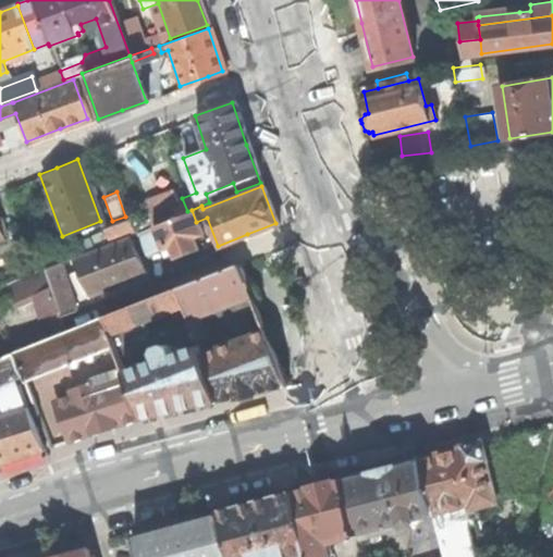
[(187,211),(150,225),(159,249),(169,246),(173,258),(184,254),(194,250),(189,237),(200,234),(196,222),(192,210),(187,211)]
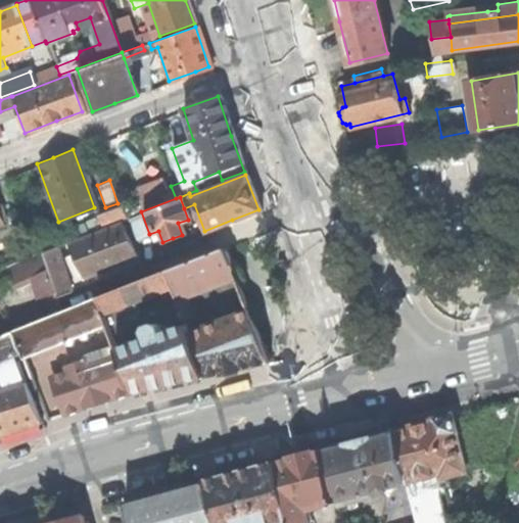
[(95,214),(100,226),(125,216),(121,204),(95,214)]
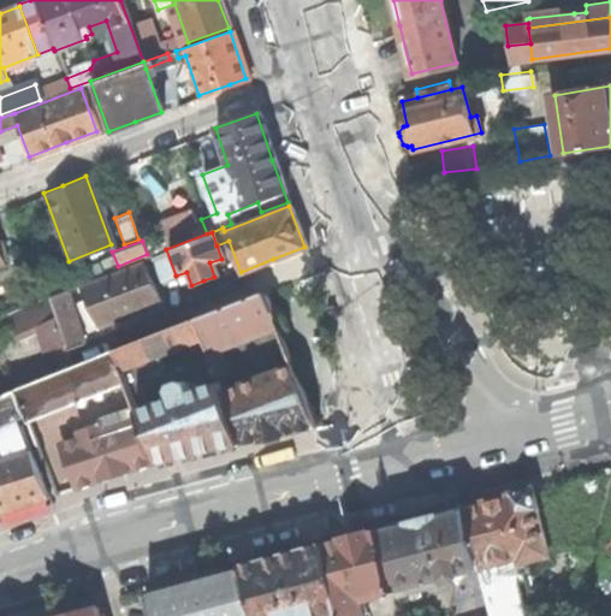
[(165,253),(149,259),(159,282),(173,276),(165,253)]
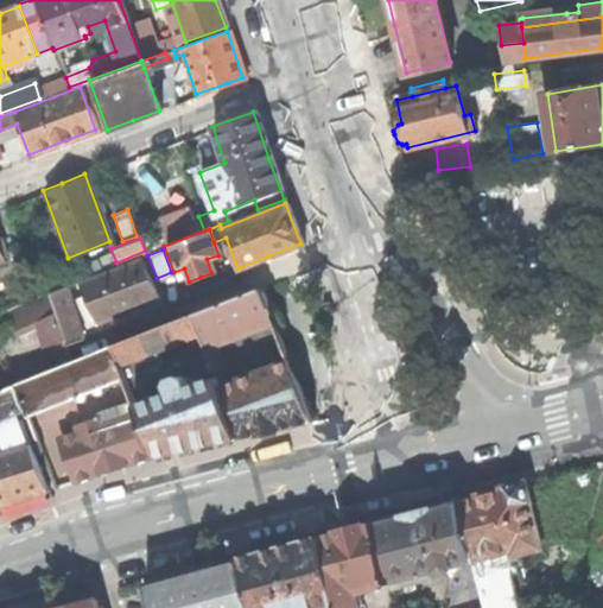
[(139,259),(77,283),(95,323),(127,310),(157,298),(139,259)]
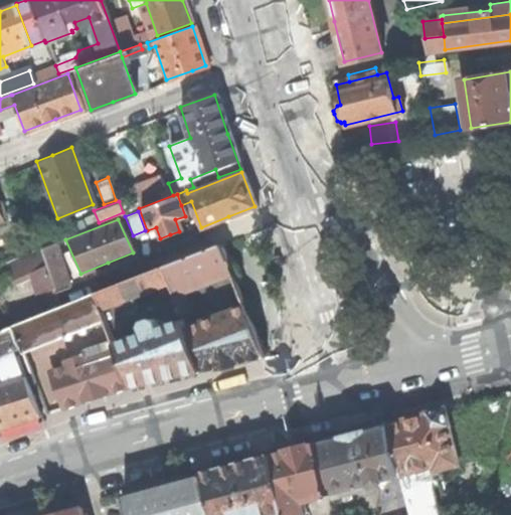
[(54,240),(41,246),(46,266),(52,287),(53,291),(68,287),(54,240)]
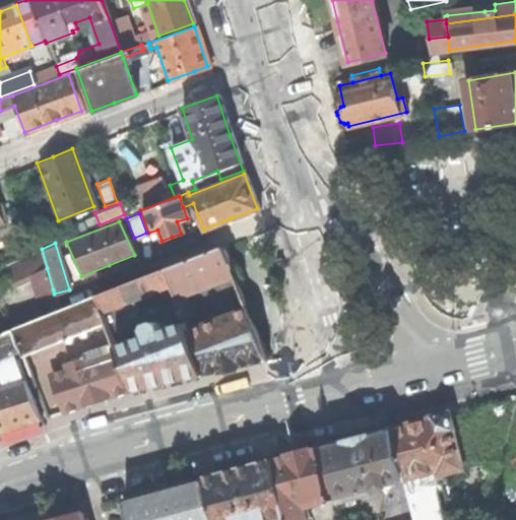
[(24,253),(30,251),(28,244),(22,247),(24,253)]
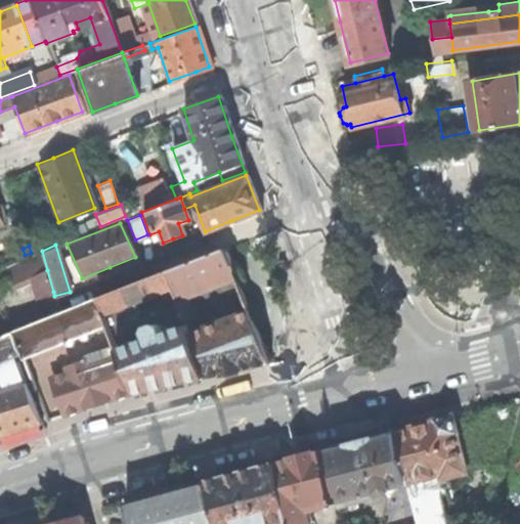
[(178,305),(241,281),(227,247),(165,270),(171,289),(178,305)]
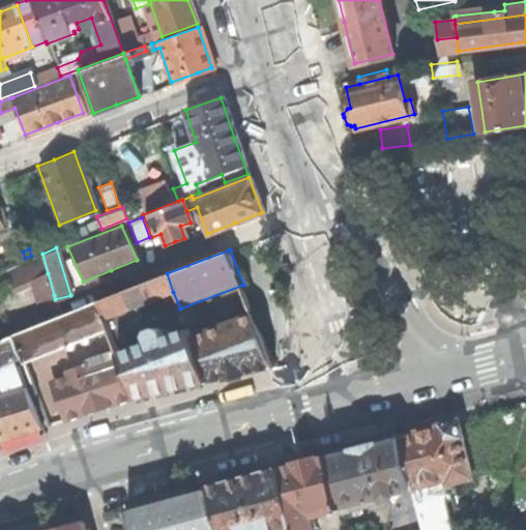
[(40,257),(0,272),(0,291),(19,284),(26,303),(45,296),(46,298),(54,295),(48,273),(47,273),(40,257)]
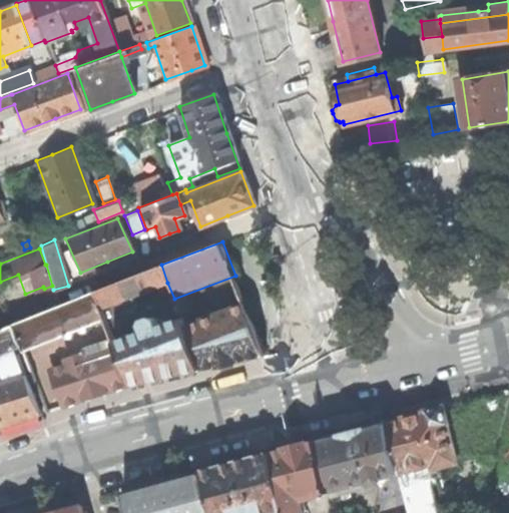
[(94,292),(104,318),(121,311),(133,307),(130,298),(167,283),(161,265),(94,292)]
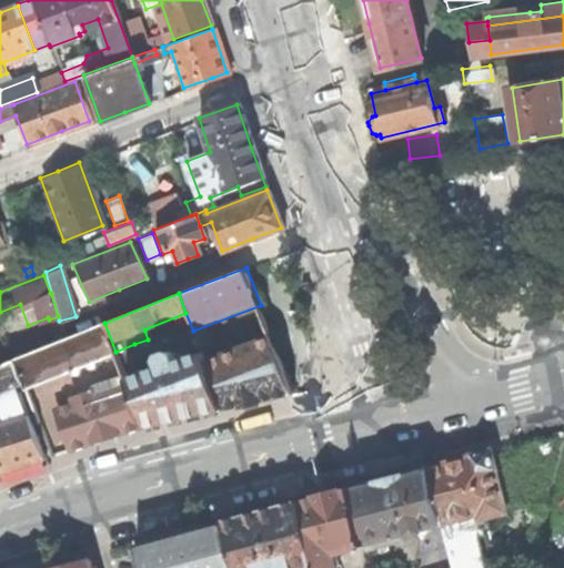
[(20,381),(23,389),(68,371),(116,352),(104,323),(46,345),(17,356),(11,358),(20,381)]
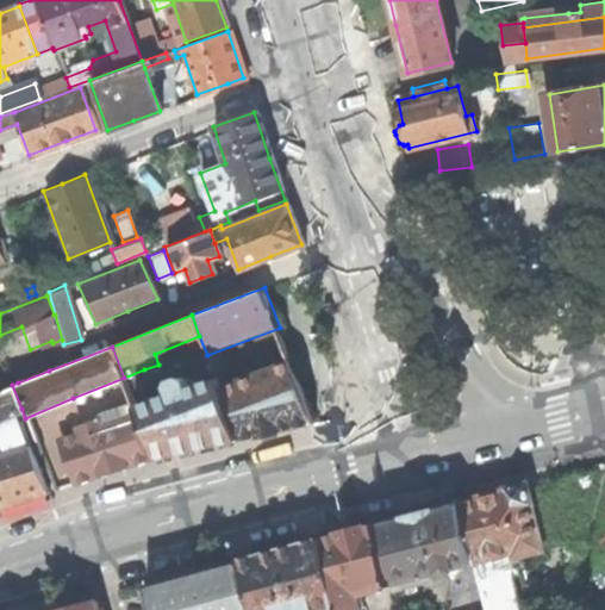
[(11,367),(18,383),(49,371),(42,355),(11,367)]
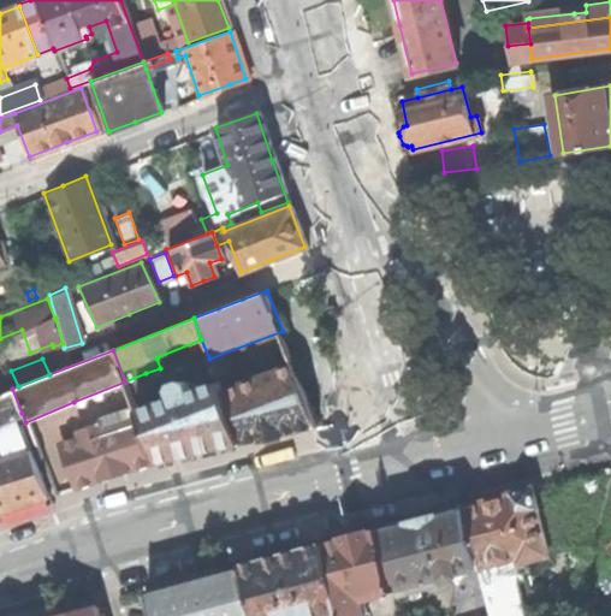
[(313,412),(295,368),(220,390),(239,443),(260,438),(260,440),(271,438),(279,437),(278,434),(318,425),(313,412)]
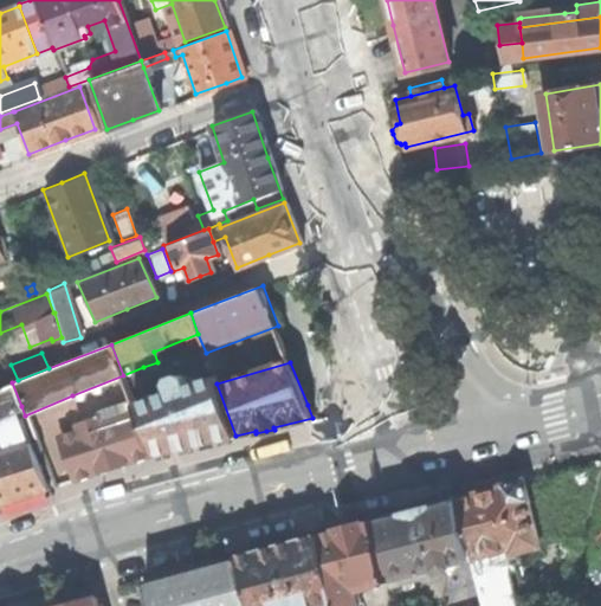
[(167,384),(169,392),(134,405),(153,455),(175,450),(175,452),(182,451),(181,447),(193,445),(236,436),(217,384),(214,376),(187,385),(185,378),(179,374),(169,376),(167,384)]
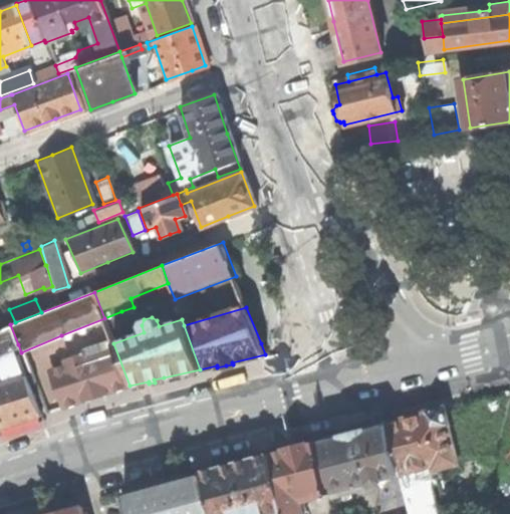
[(0,351),(18,344),(10,324),(0,328),(0,351)]
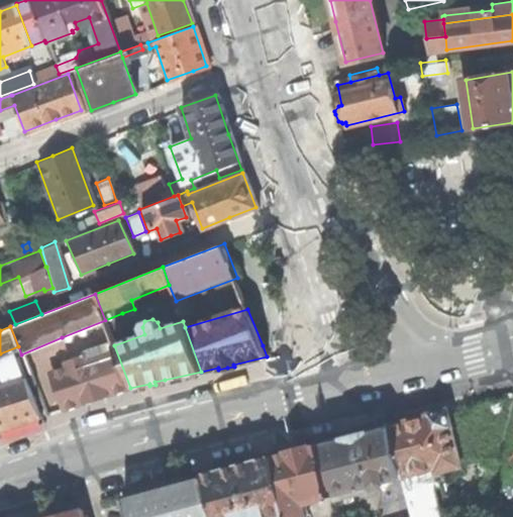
[(96,398),(130,388),(114,345),(113,340),(94,346),(98,362),(94,363),(90,351),(66,359),(69,370),(50,376),(61,409),(91,400),(92,402),(94,401),(97,400),(96,398)]
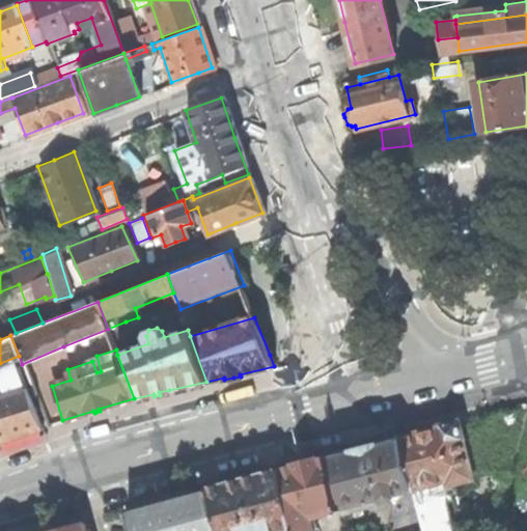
[(18,435),(38,428),(14,366),(0,371),(0,392),(1,395),(0,395),(0,442),(8,440),(8,441),(15,440),(14,438),(15,438),(15,436),(18,435)]
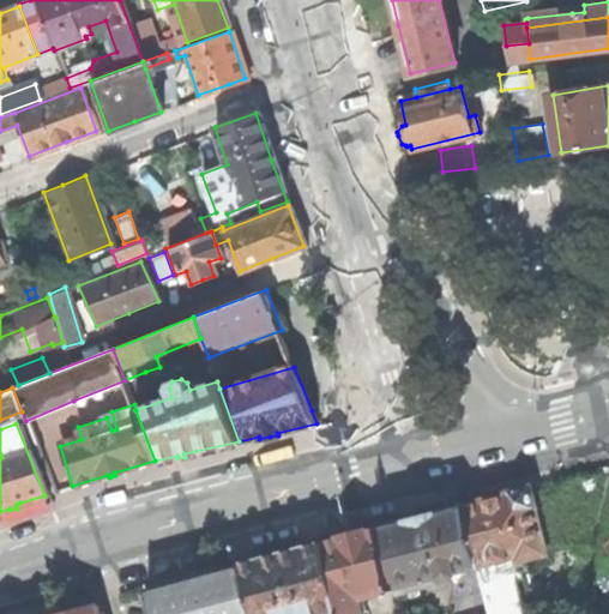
[(495,495),(459,505),(476,567),(516,557),(517,561),(546,553),(529,487),(495,495)]
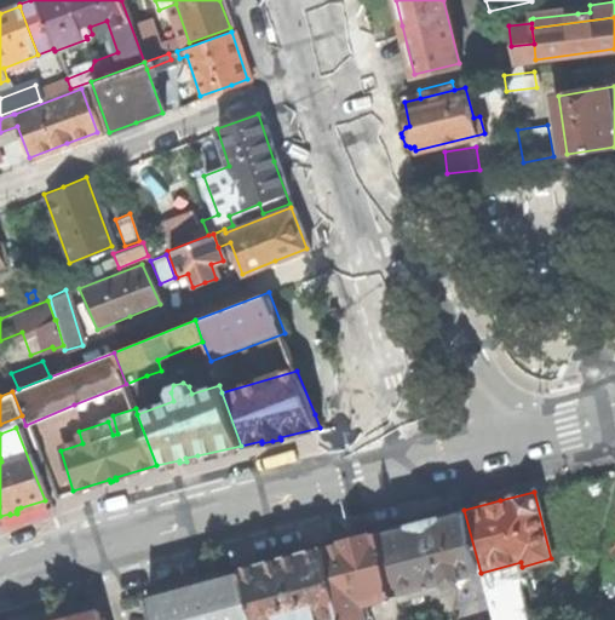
[(425,521),(388,530),(403,590),(408,606),(423,602),(421,595),(461,584),(454,619),(492,619),(480,575),(481,573),(464,510),(425,521)]
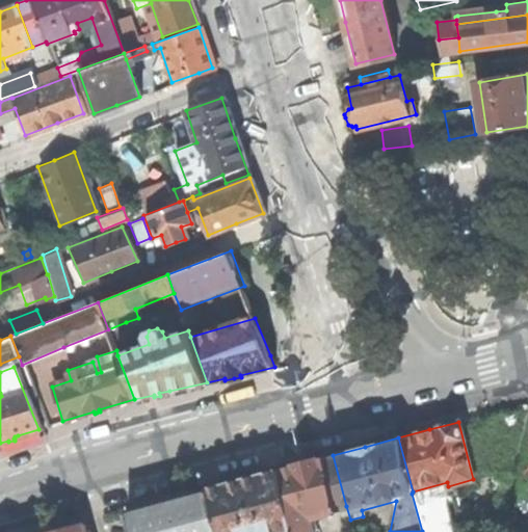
[(291,525),(293,531),(311,531),(309,521),(319,517),(318,513),(346,506),(333,455),(305,462),(276,470),(291,525)]
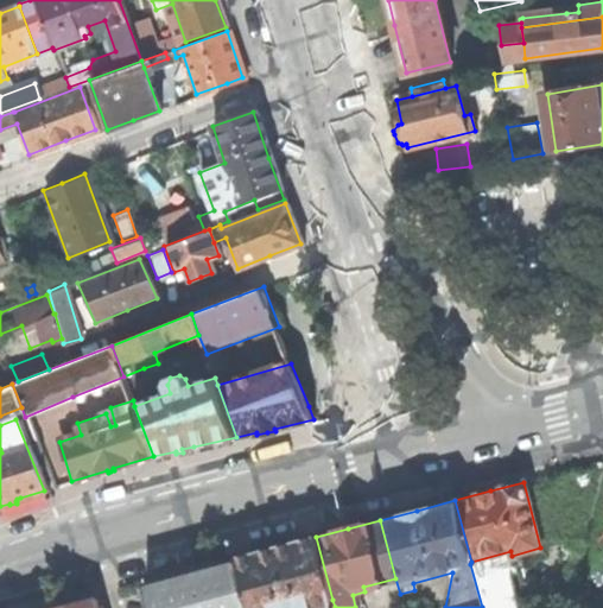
[(273,549),(235,558),(248,607),(303,607),(332,600),(316,537),(273,549)]
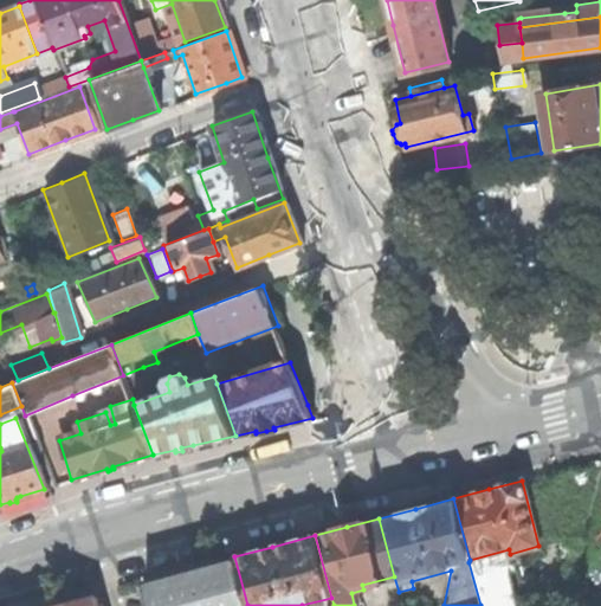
[(141,581),(148,605),(247,605),(234,556),(188,569),(141,581)]
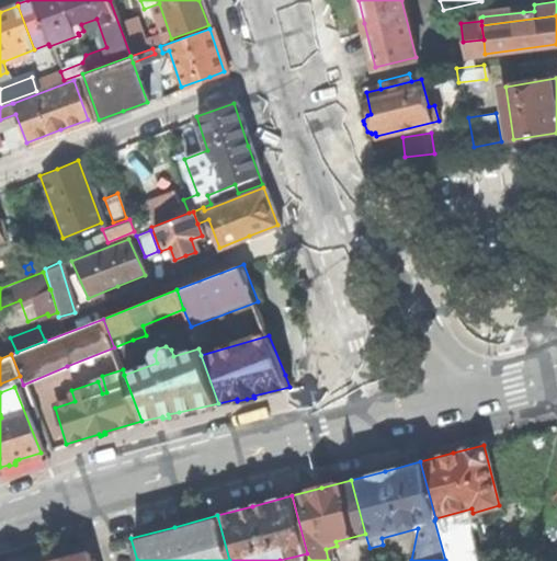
[(475,560),(465,526),(439,534),(446,560),(475,560)]
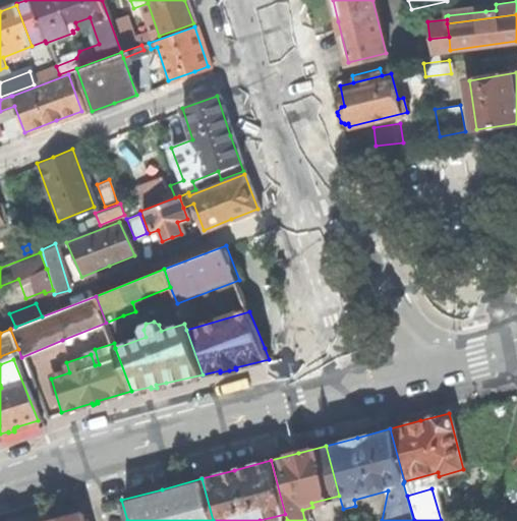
[(57,518),(46,520),(81,520),(79,512),(57,518)]
